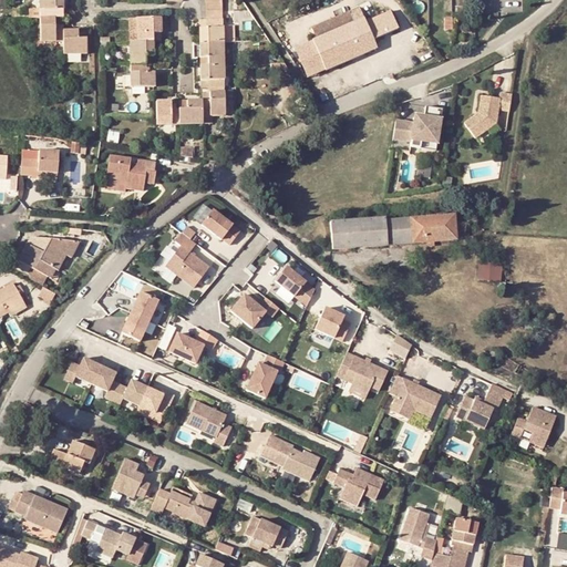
[(39,0),(39,9),(30,10),(30,20),(40,19),(54,18),(63,18),(62,0),(39,0)]
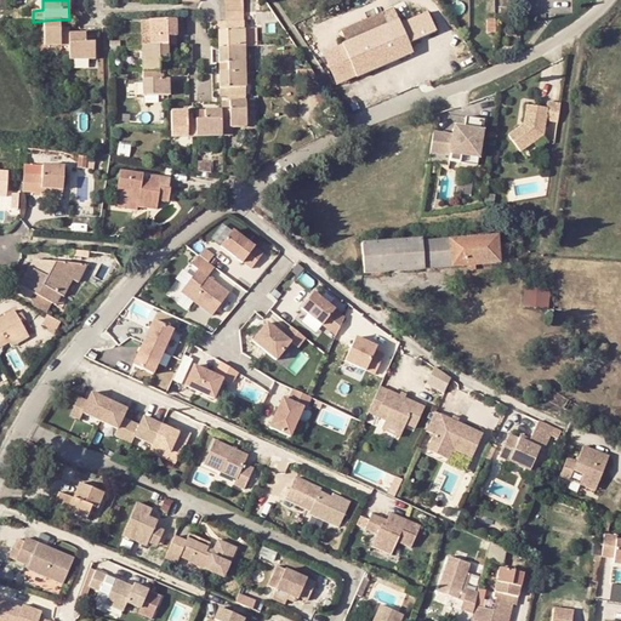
[(256,12),(257,23),(277,21),(277,10),(256,12)]
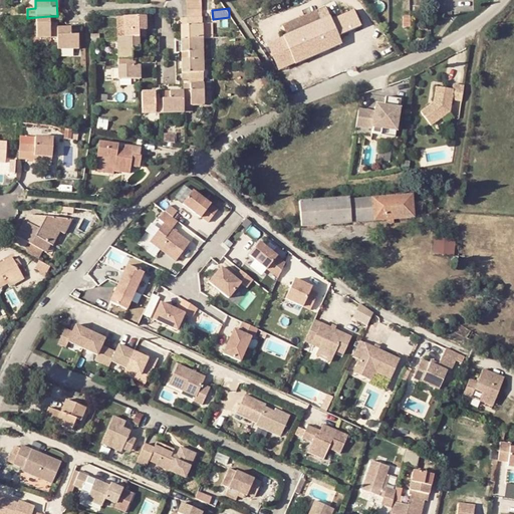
[(281,23),(285,33),(320,18),(316,8),(281,23)]
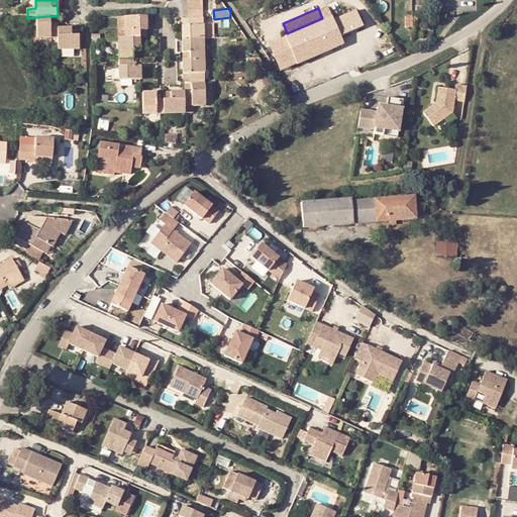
[(287,33),(284,34),(297,64),(341,42),(338,34),(360,24),(354,8),(331,18),(330,14),(322,18),(287,33)]
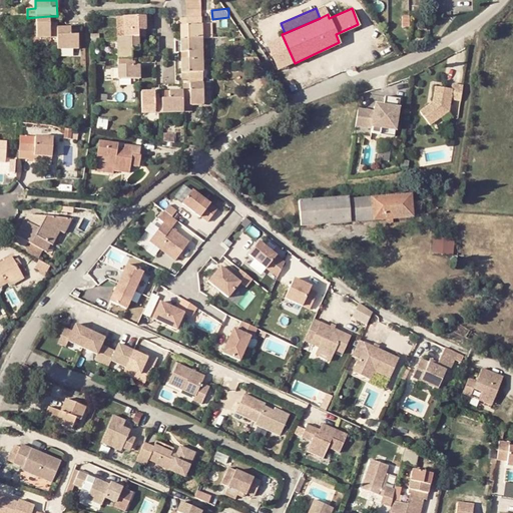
[(36,44),(57,43),(56,29),(56,24),(50,24),(49,16),(36,17),(36,44)]
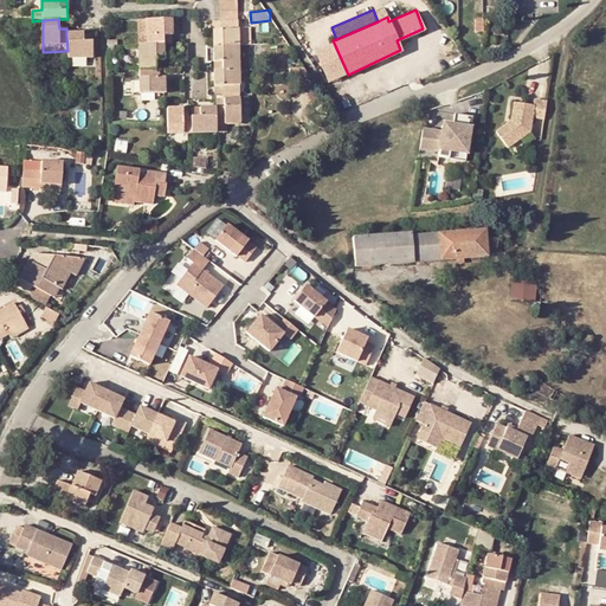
[(143,21),(143,45),(162,45),(162,37),(171,37),(171,20),(143,21)]
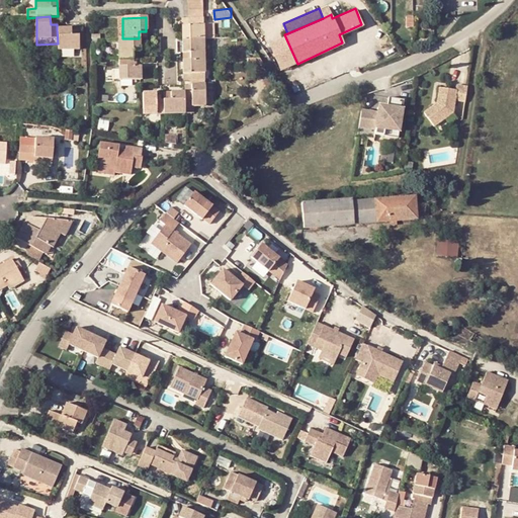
[(202,17),(187,17),(183,17),(183,38),(203,38),(202,17)]
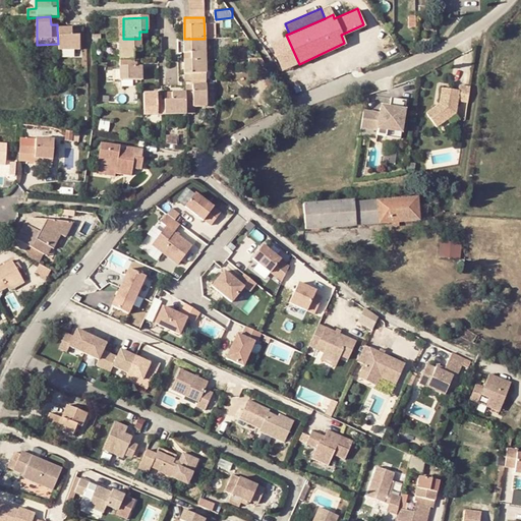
[(71,30),(57,30),(58,44),(58,51),(81,51),(81,34),(71,34),(71,30)]
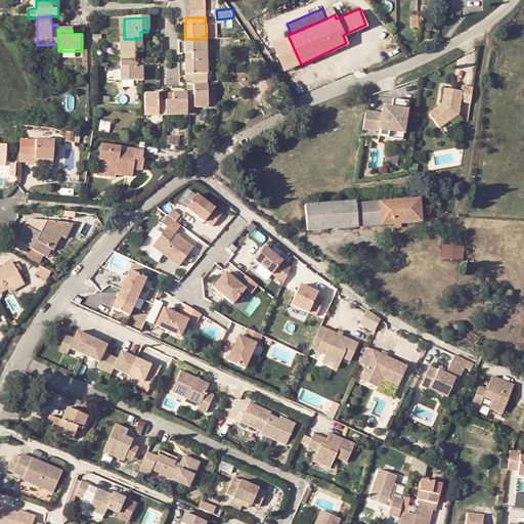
[(218,50),(218,38),(206,39),(206,50),(218,50)]
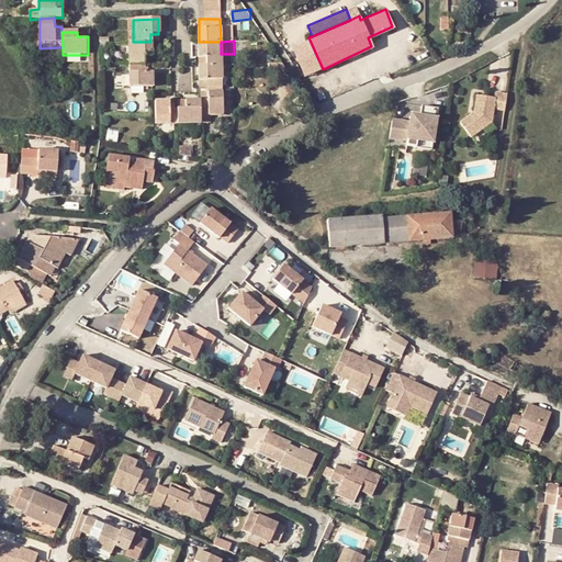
[(150,56),(150,42),(133,42),(126,42),(127,66),(143,65),(143,57),(150,56)]
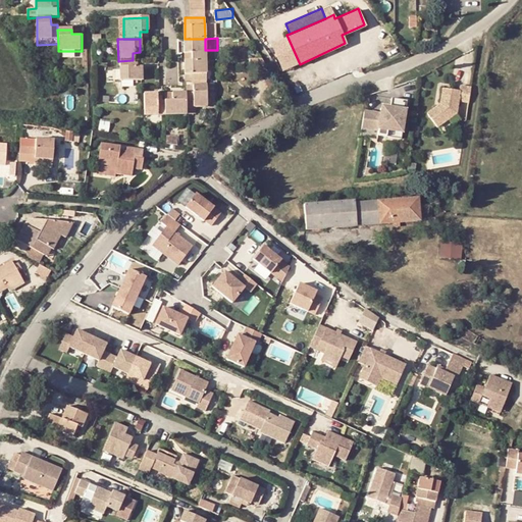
[(186,61),(205,60),(205,50),(205,39),(185,39),(186,61)]
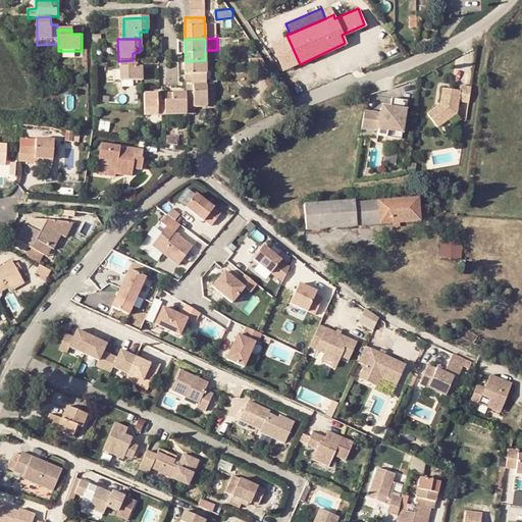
[(252,67),(267,67),(261,57),(252,58),(252,67)]
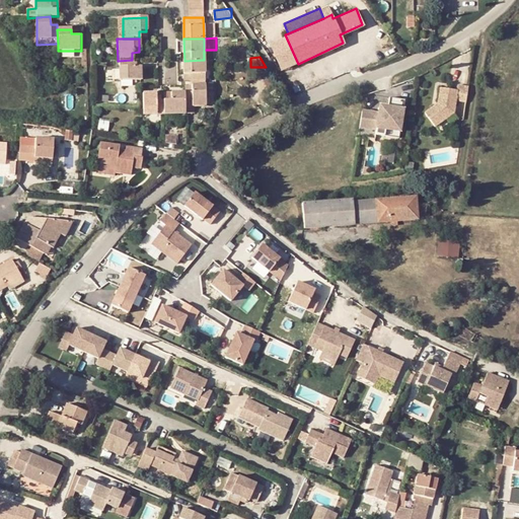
[(133,67),(132,60),(118,61),(118,80),(140,80),(140,67),(133,67)]
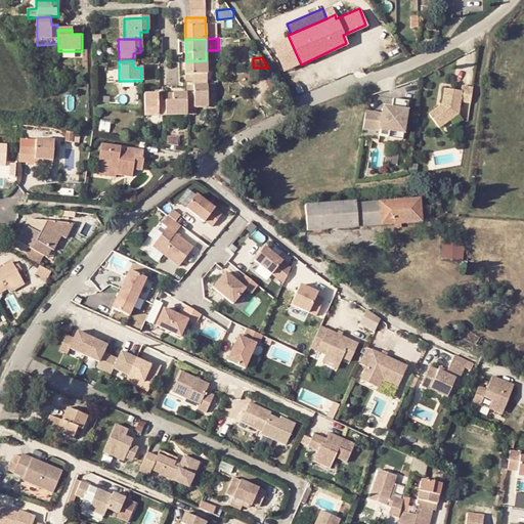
[(192,75),(192,82),(207,82),(206,60),(186,61),(186,75),(192,75)]
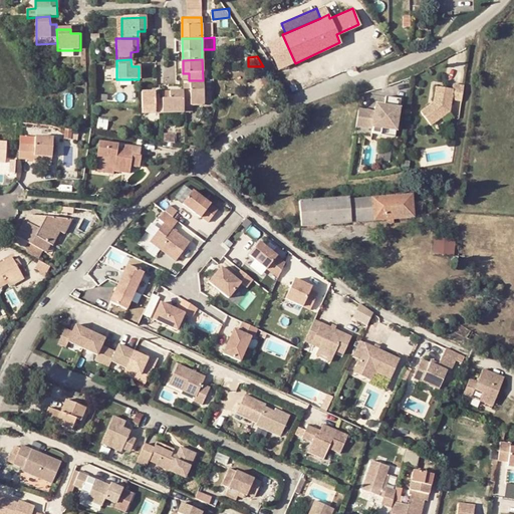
[(203,104),(203,80),(189,80),(189,85),(189,91),(183,91),(182,91),(183,106),(183,113),(192,112),(192,105),(203,104)]
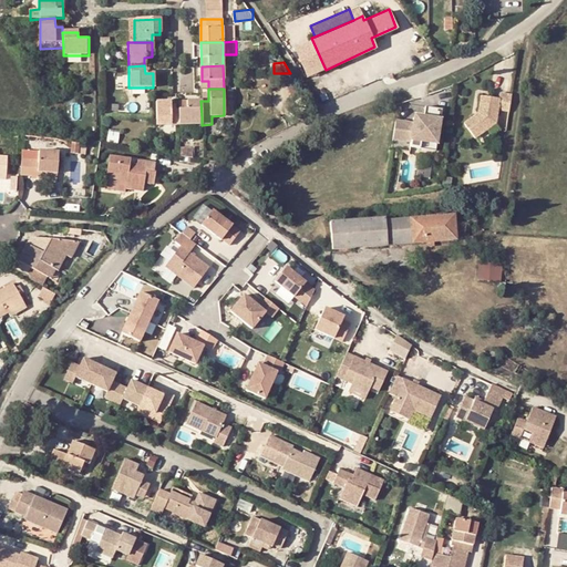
[(477,113),(463,124),(474,140),(495,124),(496,111),(508,113),(511,95),(498,94),(497,100),(480,96),(477,113)]
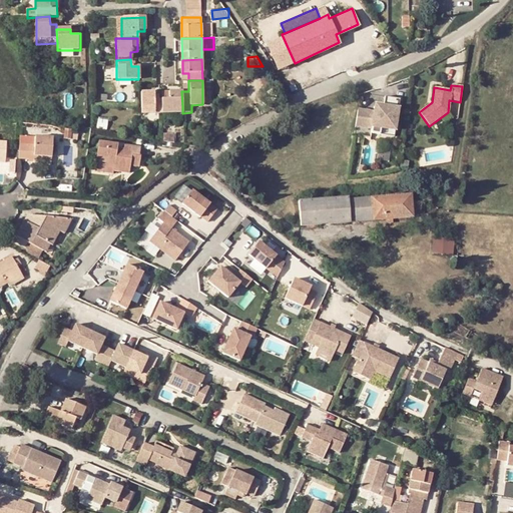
[(161,114),(182,114),(182,113),(182,106),(181,91),(167,92),(167,99),(161,99),(161,114)]
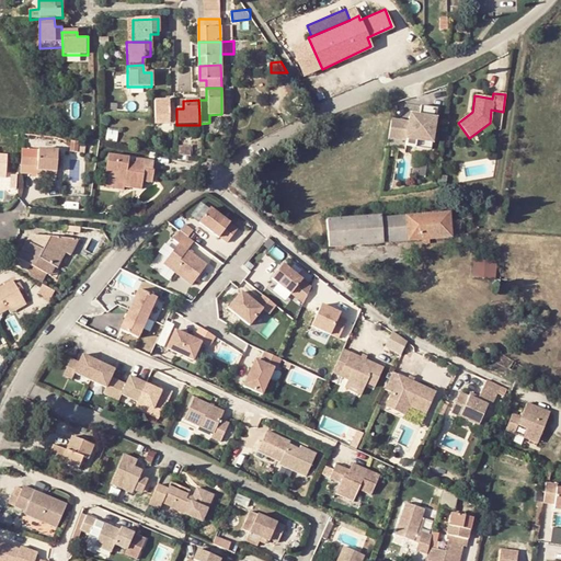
[(155,126),(176,125),(176,109),(169,109),(168,101),(155,101),(155,126)]
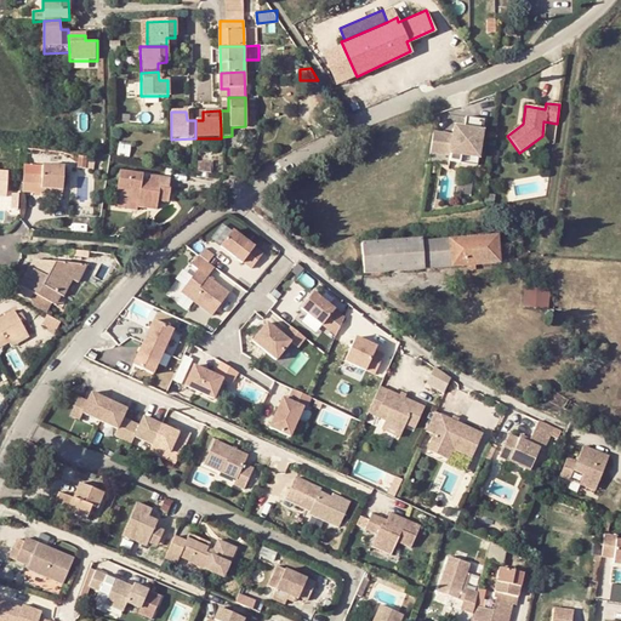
[(433,134),(429,153),(450,157),(449,161),(477,166),(483,120),(466,118),(465,130),(455,129),(453,136),(433,134)]
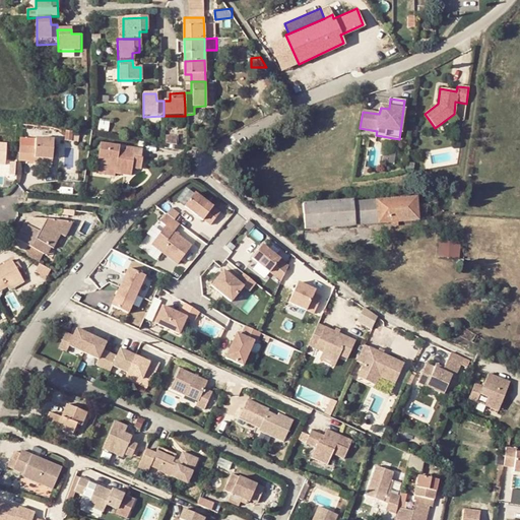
[(171,134),(171,142),(181,144),(181,134),(171,134)]
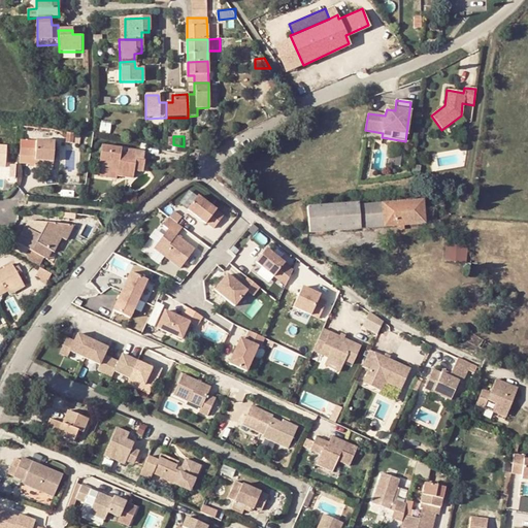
[(46,139),(11,137),(10,162),(27,162),(27,159),(45,160),(46,139)]
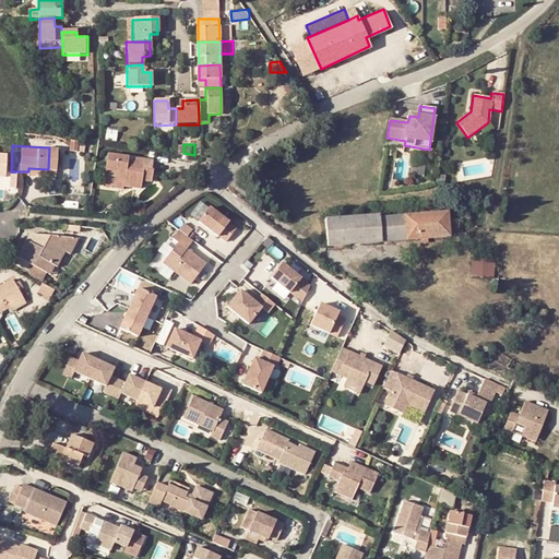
[(120,163),(120,158),(98,155),(96,180),(117,181),(116,188),(133,189),(133,180),(145,181),(145,171),(143,171),(144,161),(127,159),(127,163),(120,163)]
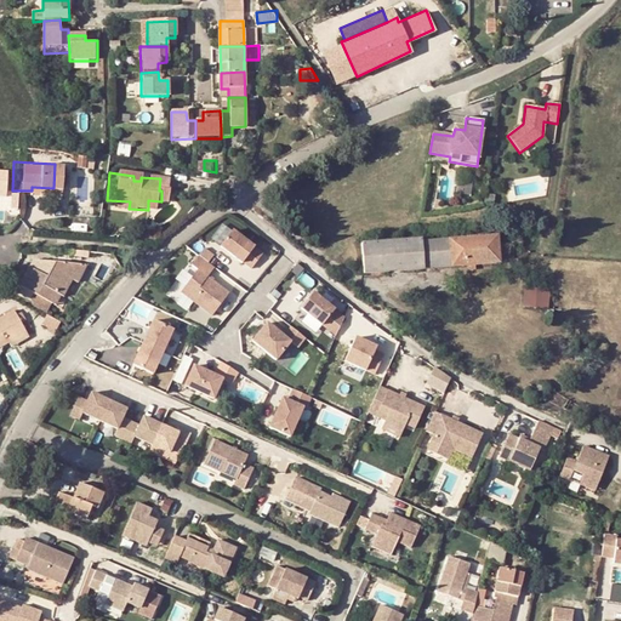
[(52,197),(53,188),(32,187),(32,191),(30,195),(52,197)]
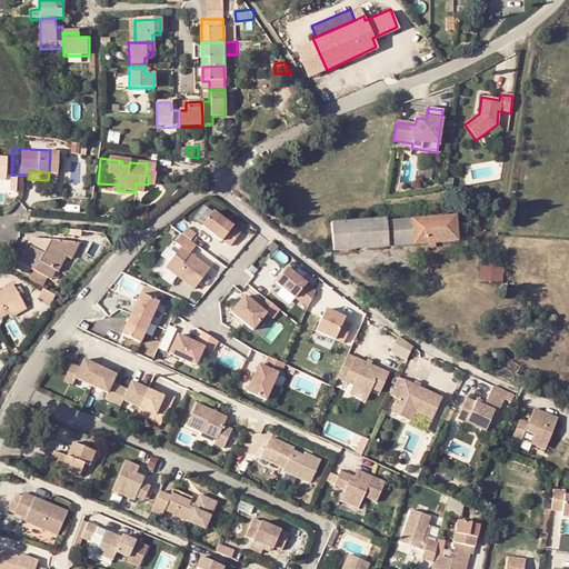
[(118,191),(119,185),(98,183),(97,192),(118,195),(118,191)]
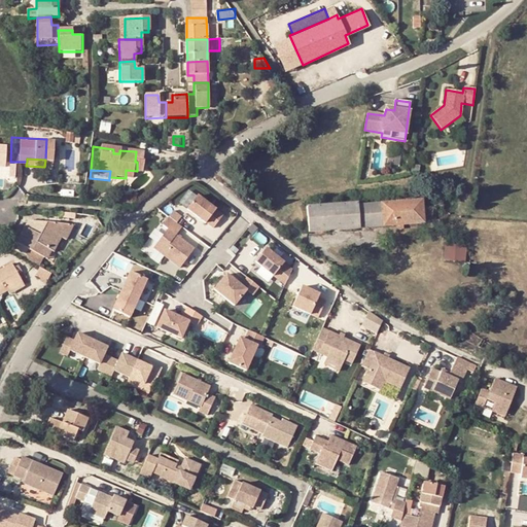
[(203,221),(210,226),(219,215),(195,195),(184,207),(202,222),(203,221)]
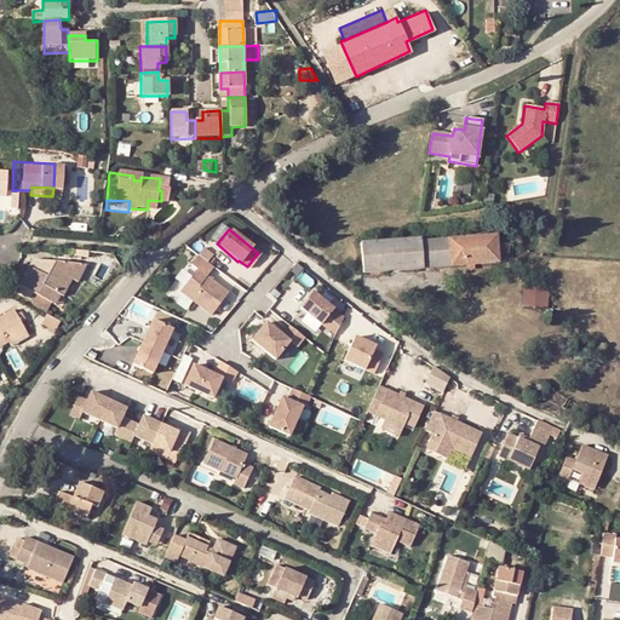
[(448,239),(449,267),(497,263),(495,236),(448,239)]
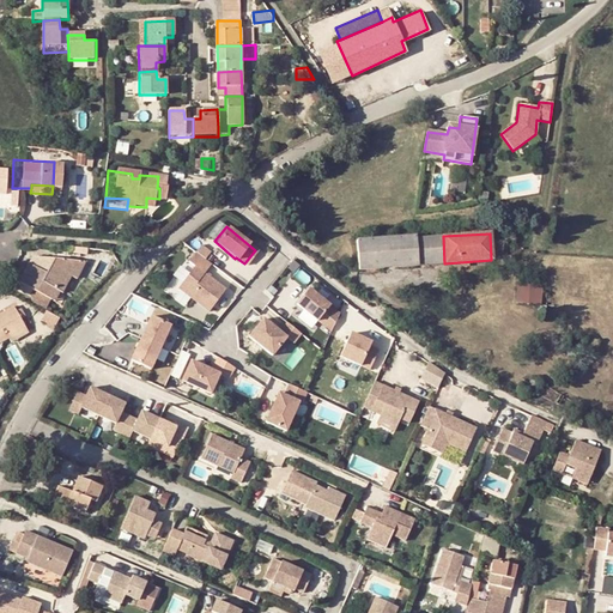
[(416,265),(416,237),(416,235),(354,236),(356,268),(416,265)]
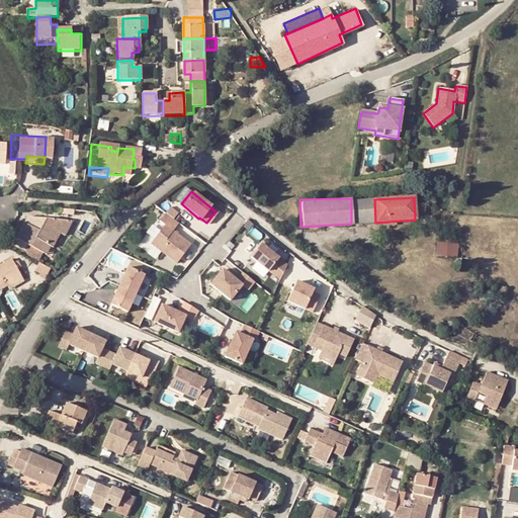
[(374,199),(369,199),(351,200),(351,224),(375,223),(374,199)]
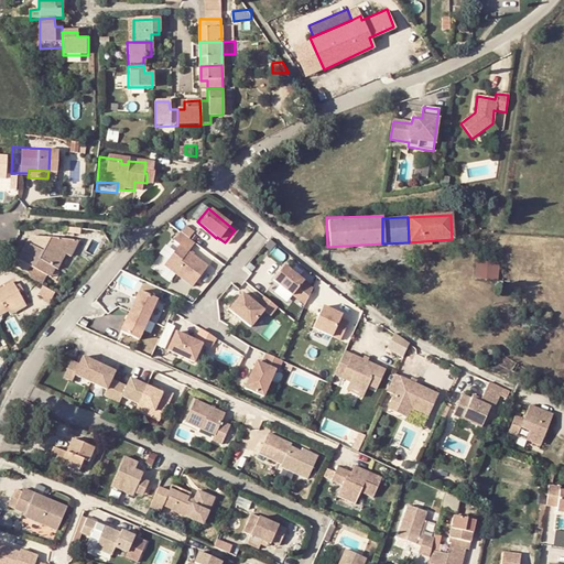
[(190,230),(181,224),(175,230),(181,235),(184,237),(190,230)]
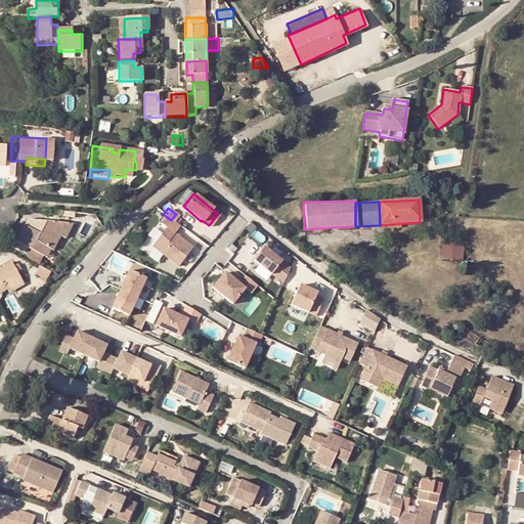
[(20,212),(18,218),(33,224),(38,214),(20,212)]
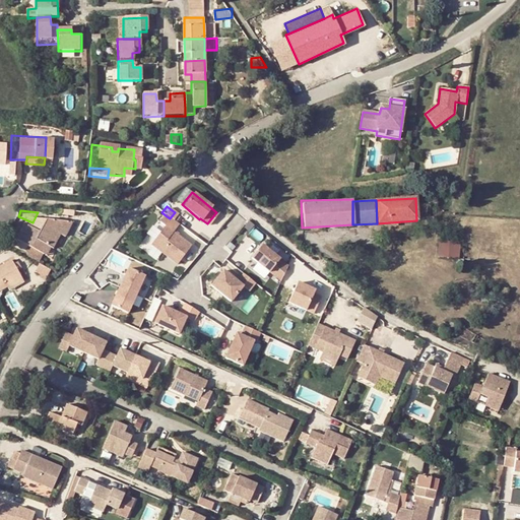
[(23,242),(34,247),(36,248),(40,239),(45,241),(48,242),(53,229),(59,214),(38,212),(33,222),(18,216),(10,235),(23,242)]
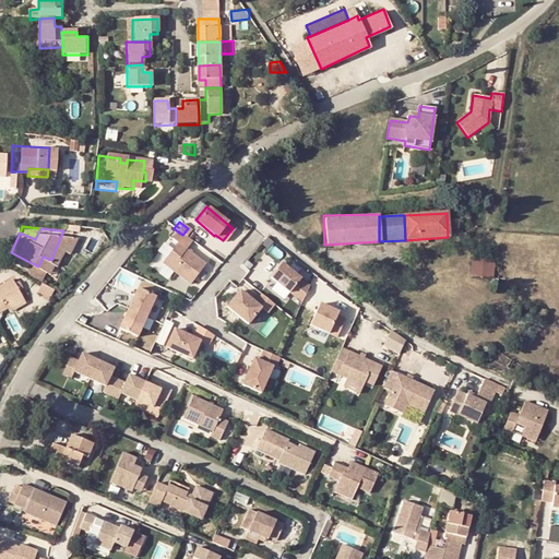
[(181,248),(188,239),(182,235),(179,233),(174,228),(167,238),(173,241),(158,261),(187,283),(201,263),(181,248)]
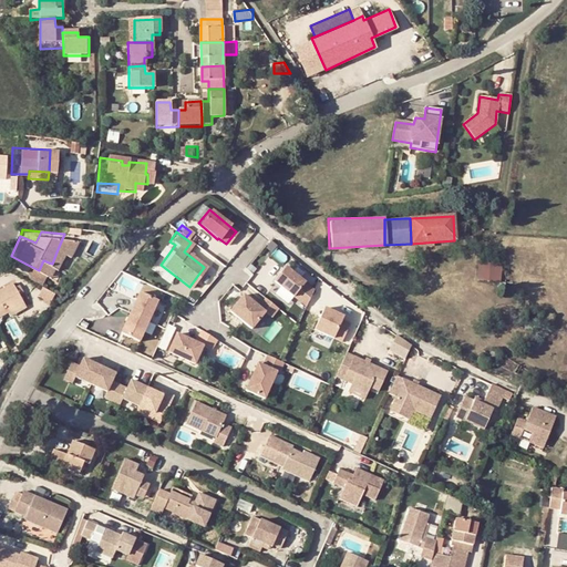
[(63,251),(72,235),(64,234),(58,249),(63,251)]
